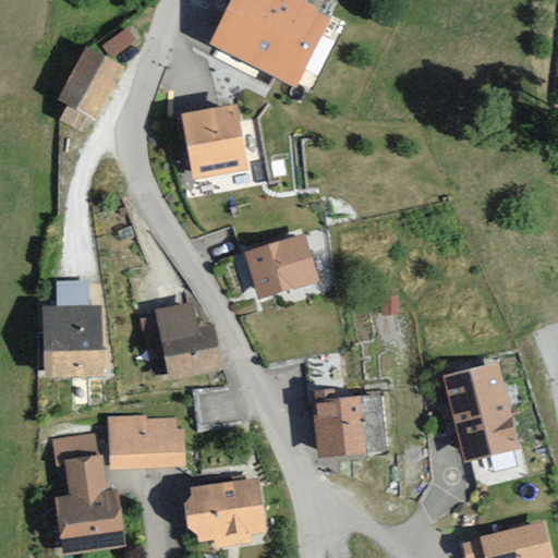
[(329,13),(302,0),(230,0),(210,41),(293,83),(329,13)]
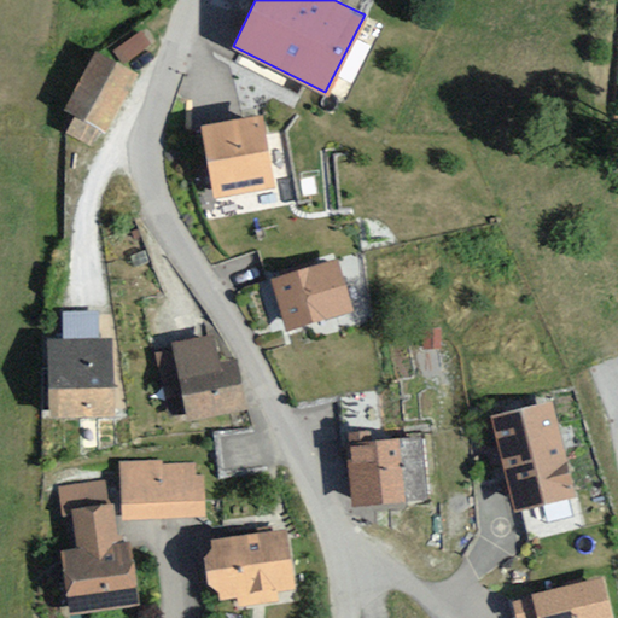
[(139,27),(111,47),(122,60),(149,40),(139,27)]
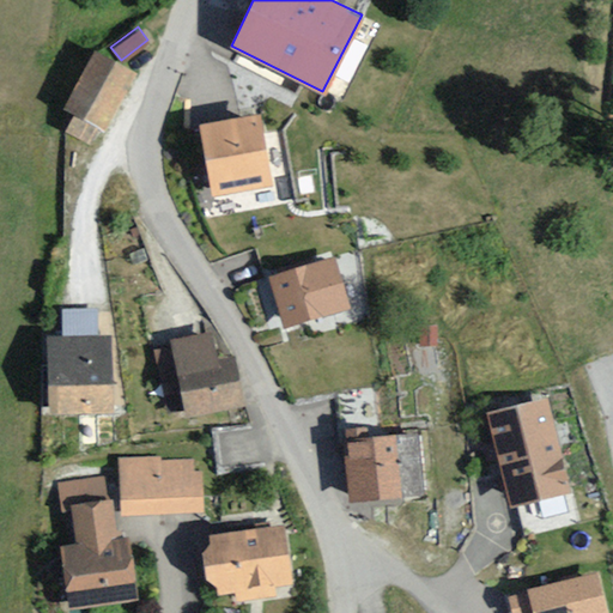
[(137,71),(93,49),(65,105),(107,127),(137,71)]
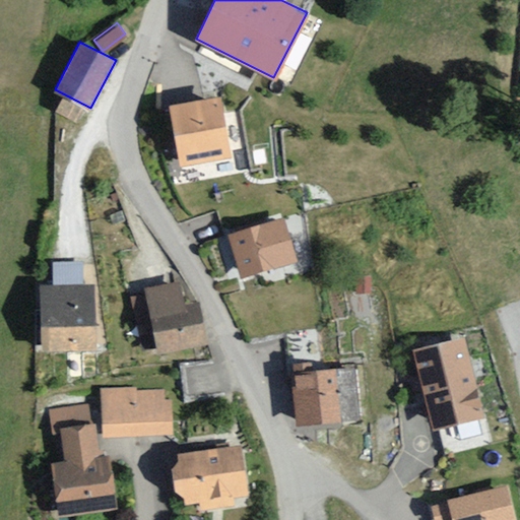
[(219,93),(167,103),(178,168),(232,158),(219,93)]
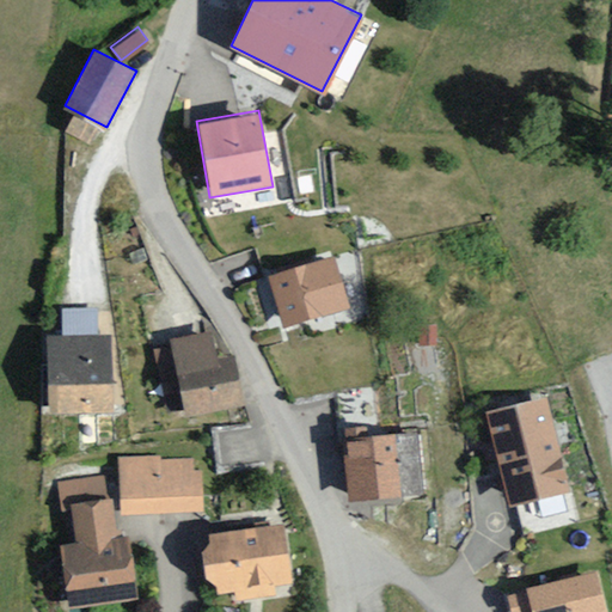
[(331,261),(268,275),(280,326),(344,312),(331,261)]
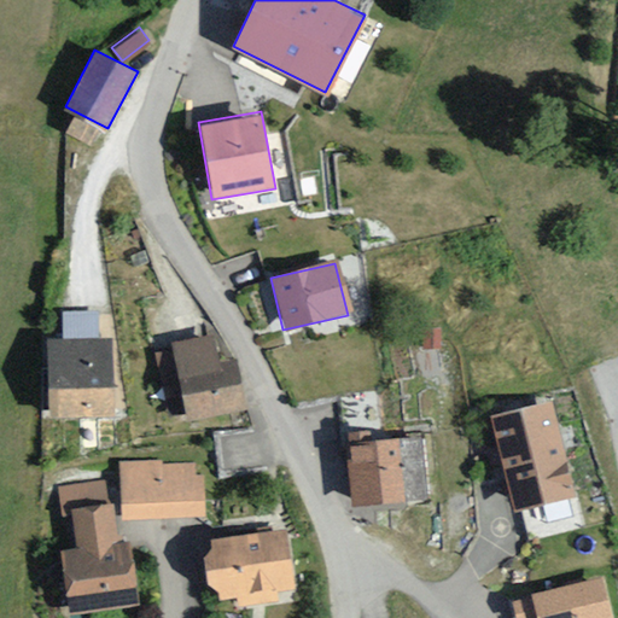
[(63,339),(50,339),(52,418),(116,415),(112,333),(99,333),(99,308),(63,309),(63,339)]
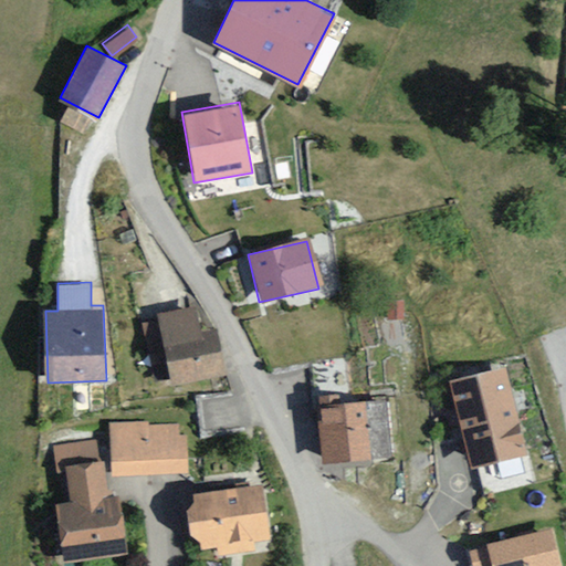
[(195,306),(143,316),(155,378),(169,376),(170,384),(224,373),(216,326),(199,329),(195,306)]
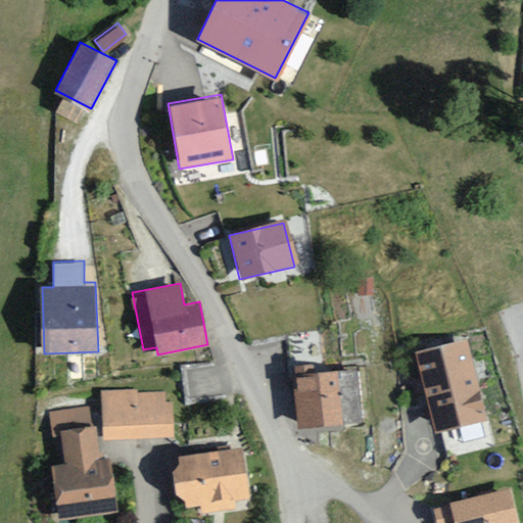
[(469,340),(414,352),(432,434),(487,422),(469,340)]
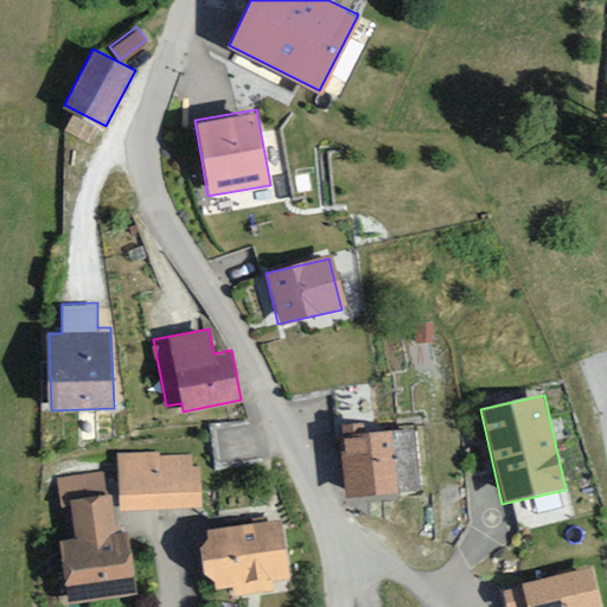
[(411,428),(339,435),(345,497),(417,490),(411,428)]
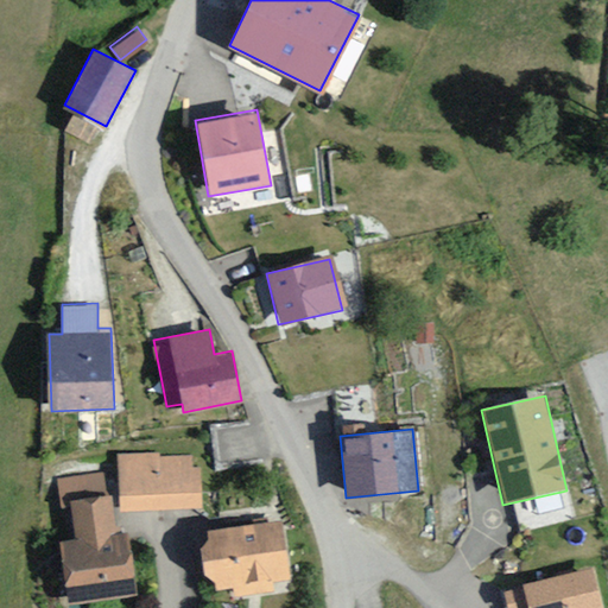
[(194,447),(116,451),(119,507),(196,504),(194,447)]
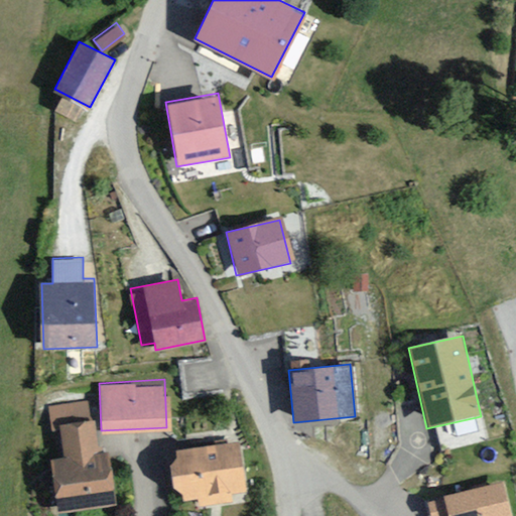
[(94,419),(54,423),(58,457),(53,459),(58,510),(116,504),(110,452),(98,454),(94,419)]
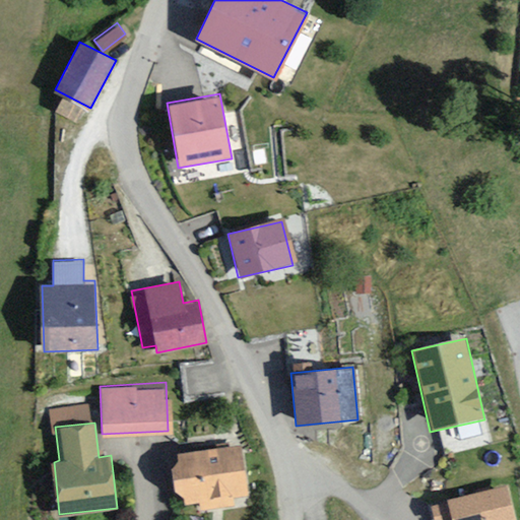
[(240,445),(172,452),(178,503),(245,495),(240,445)]
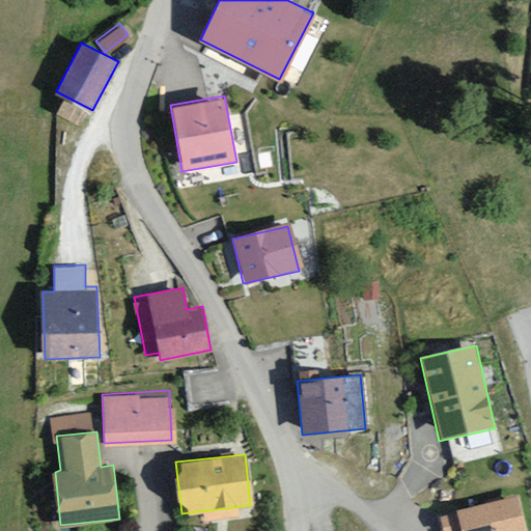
[(526,530),(523,499),(441,509),(443,530),(526,530)]
